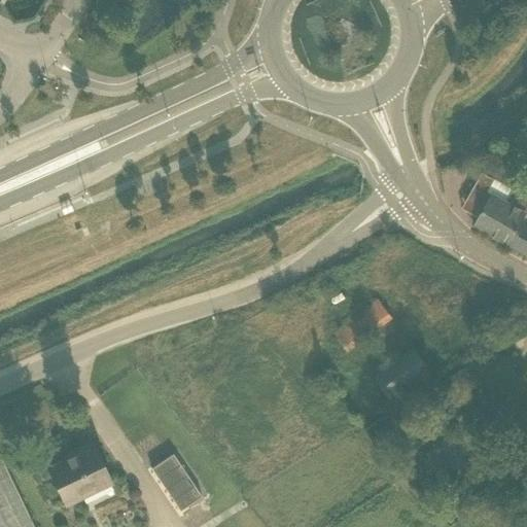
[(526,197),(495,179),(482,172),(461,208),(479,217),(475,224),(526,253),(526,197)]
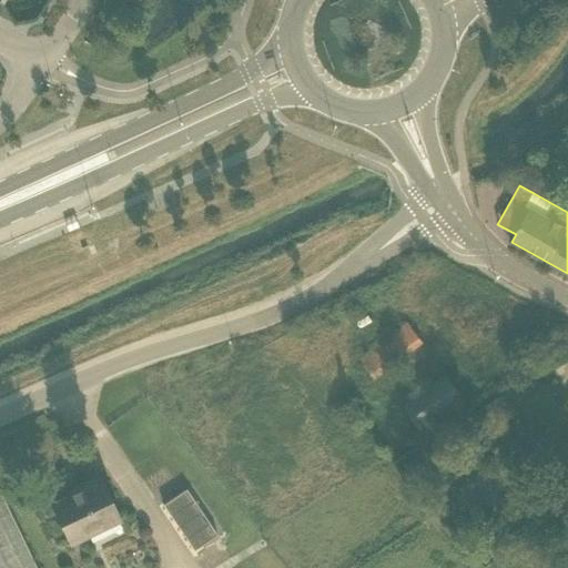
[(408,323),(361,358),(374,377),(423,342),(408,323)]
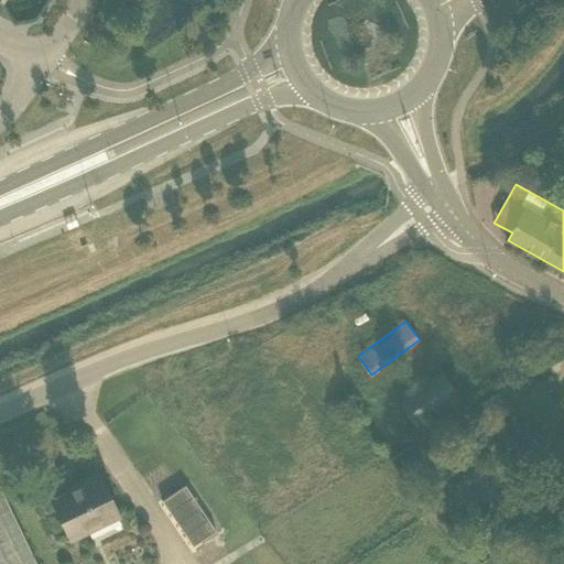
[(443,371),(399,403),(416,426),(461,394),(443,371)]
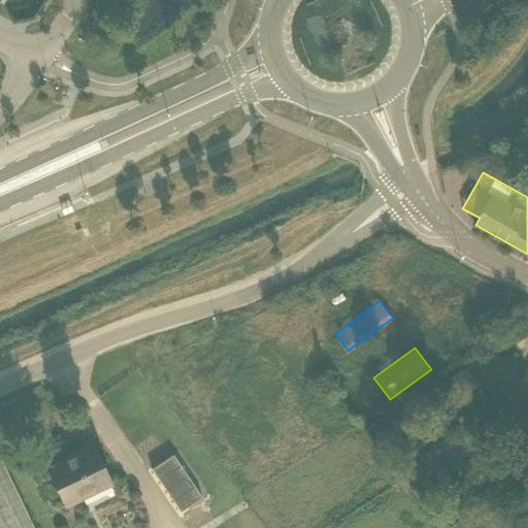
[(111,484),(91,442),(72,451),(74,455),(47,467),(66,506),(111,484)]
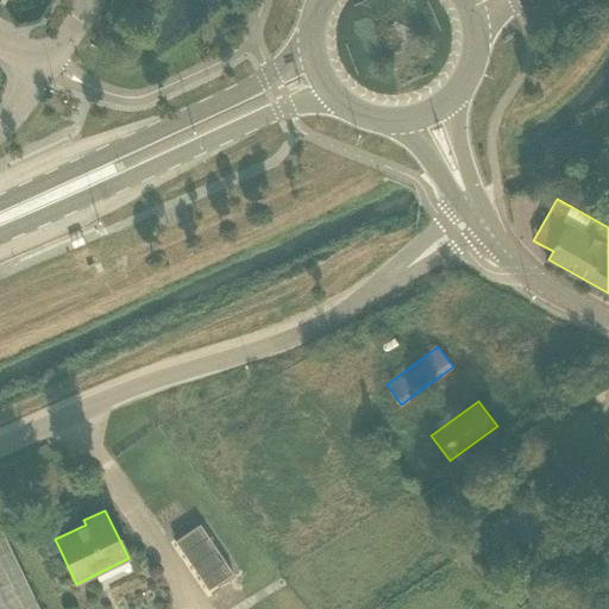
[(174,541),(207,590),(232,573),(199,525),(174,541)]
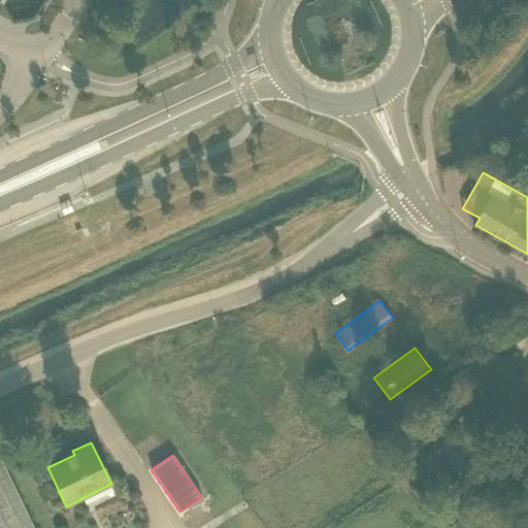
[(34,527),(0,457),(0,527),(34,527)]
